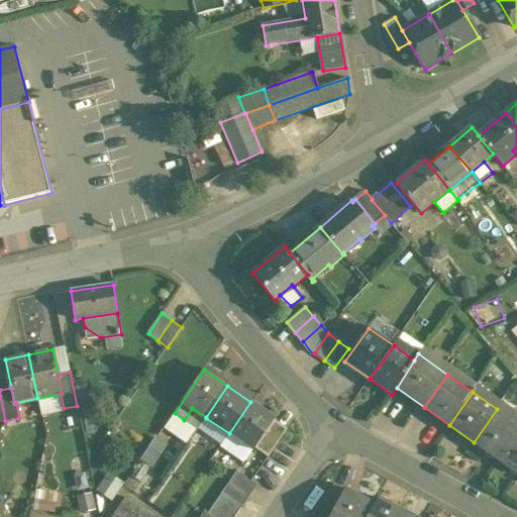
[(61,394),(37,398),(41,416),(64,408),(61,394)]
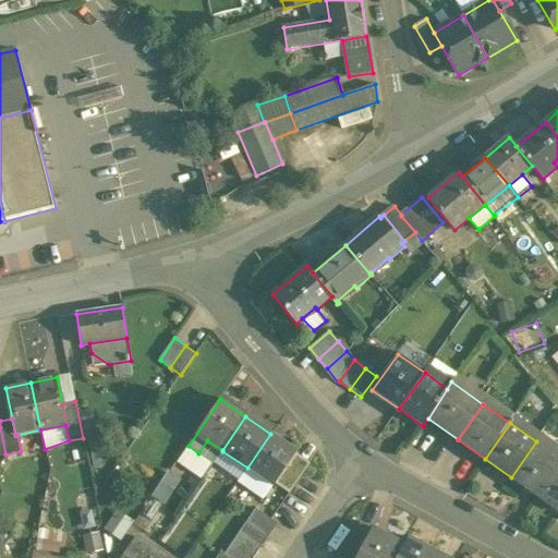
[(296,451),(270,434),(247,468),(273,485),(296,451)]
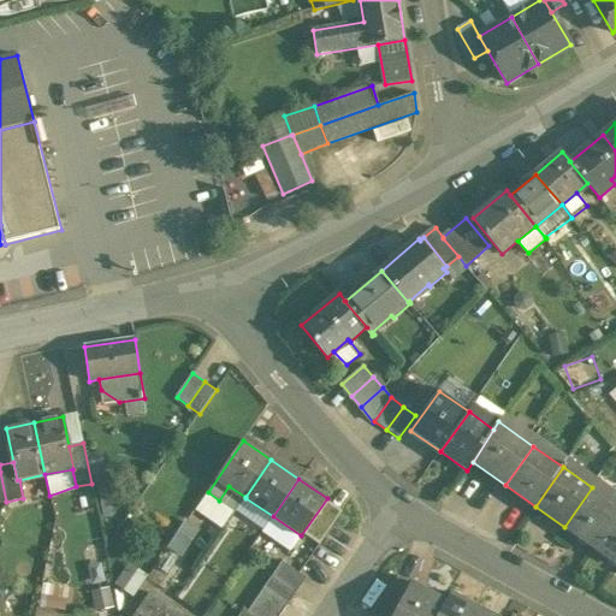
[(246,497),(229,486),(219,501),(236,511),(246,498),(246,497)]
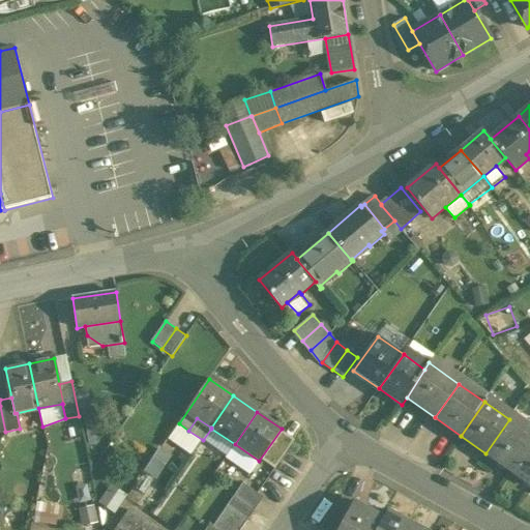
[(529,444),(529,433),(509,419),(486,453),(511,471),(529,444)]
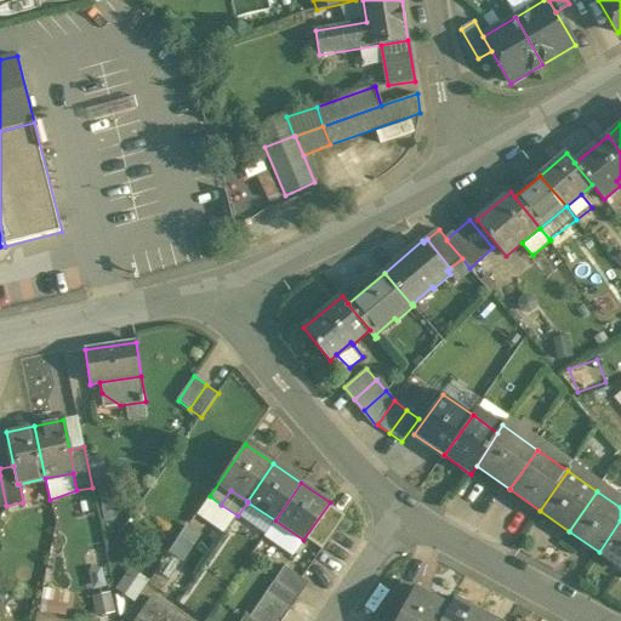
[(346,517),(329,506),(306,539),(323,550),(346,517)]
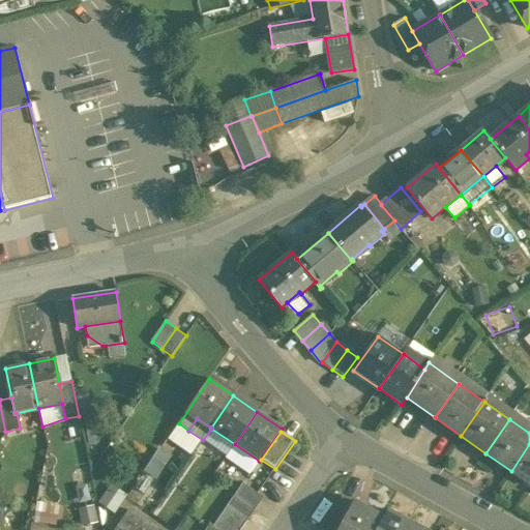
[(529,444),(511,471),(529,483),(529,444)]
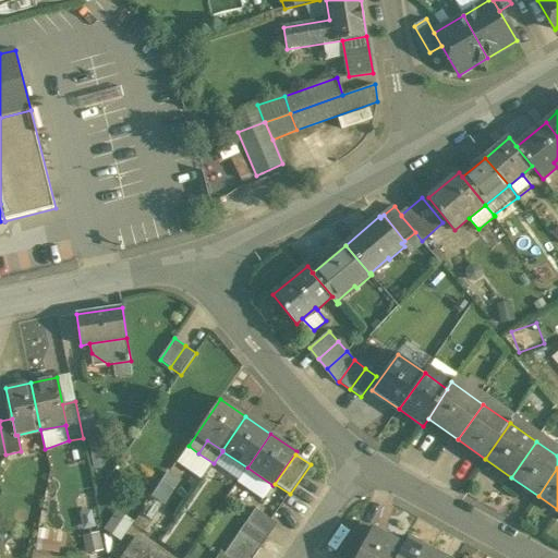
[(168,471),(153,495),(165,502),(180,480),(168,471)]
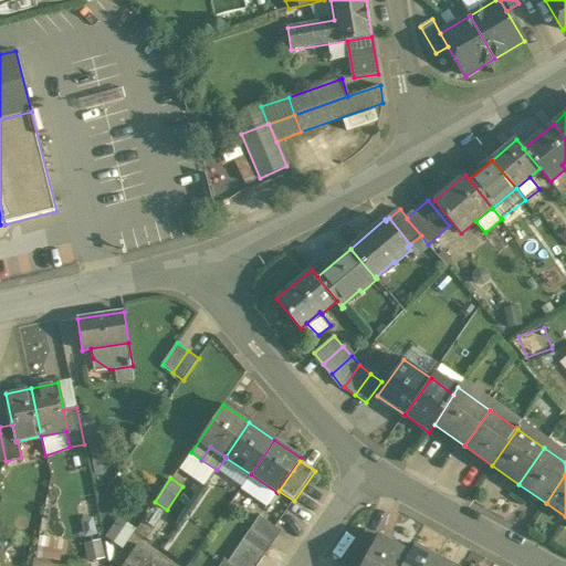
[(106,536),(124,547),(136,526),(117,516),(106,536)]
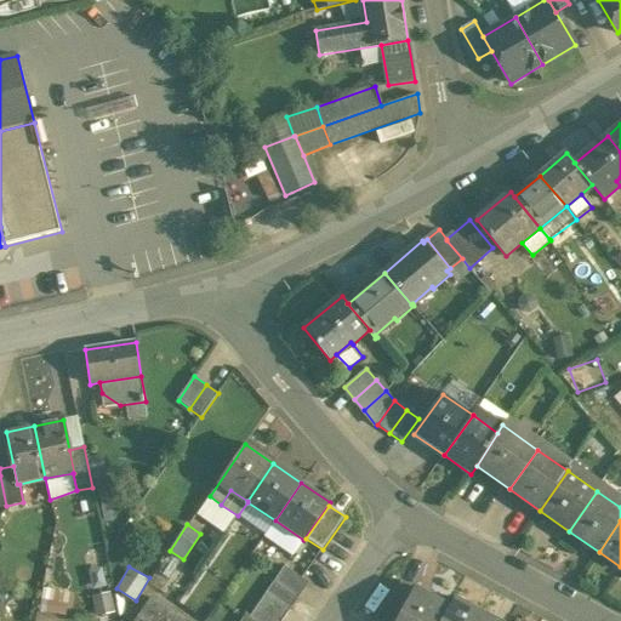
[(308,584),(284,567),(274,581),(298,598),(308,584)]
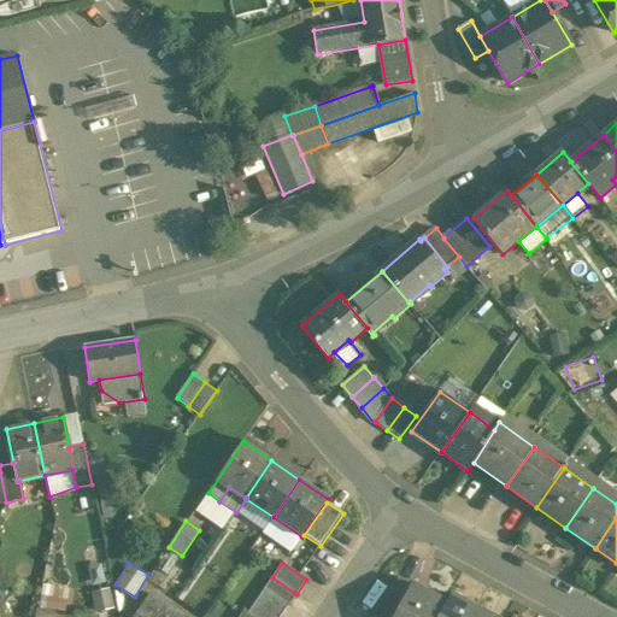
[(297,594),(272,577),(264,589),(288,606),(297,594)]
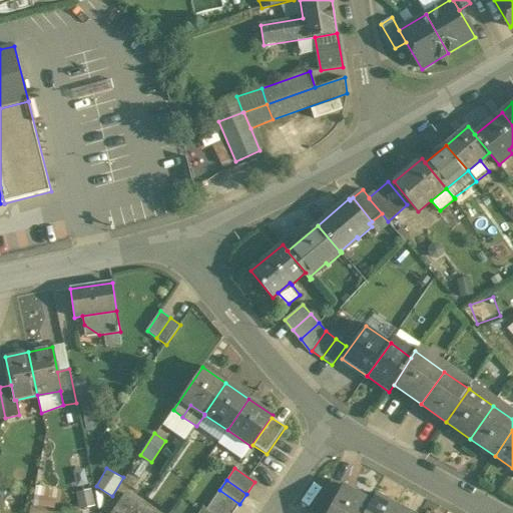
[(332,480),(309,512),(328,512),(343,486),(332,480)]
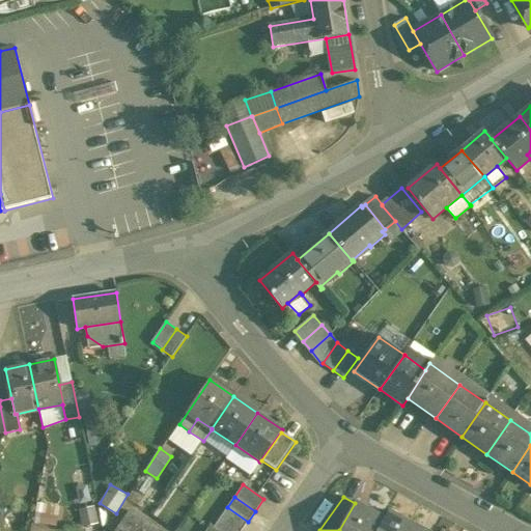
[(33,521),(56,527),(61,507),(38,501),(33,521)]
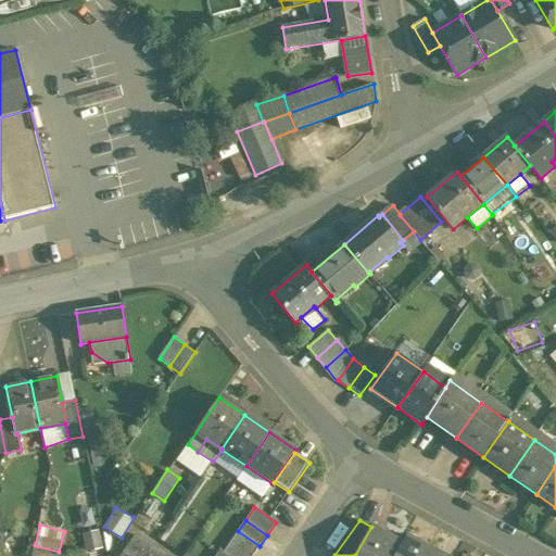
[(394,555),(402,544),(371,528),(373,528),(371,527),(355,555),(394,555)]
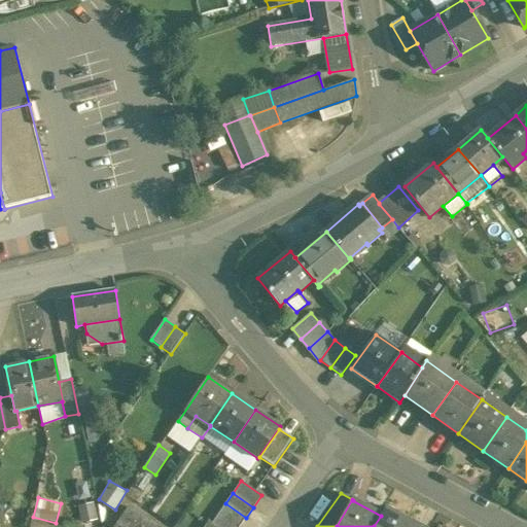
[(239,526),(246,518),(225,503),(218,514),(237,526),(239,526)]
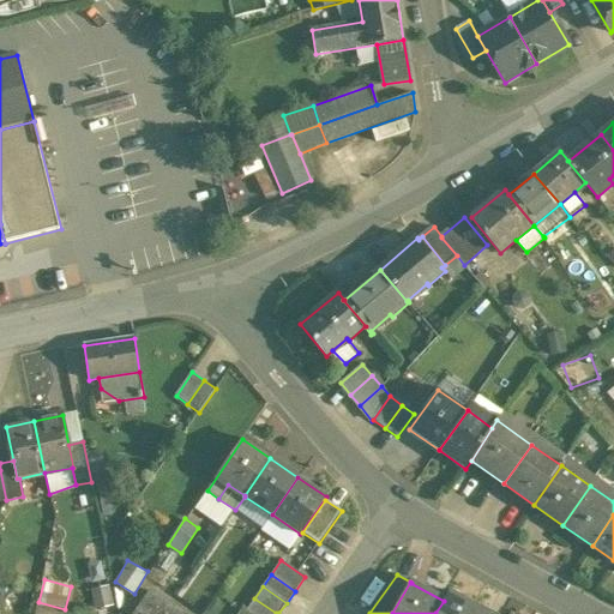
[(182,613),(149,590),(138,606),(149,613),(150,613),(182,613)]
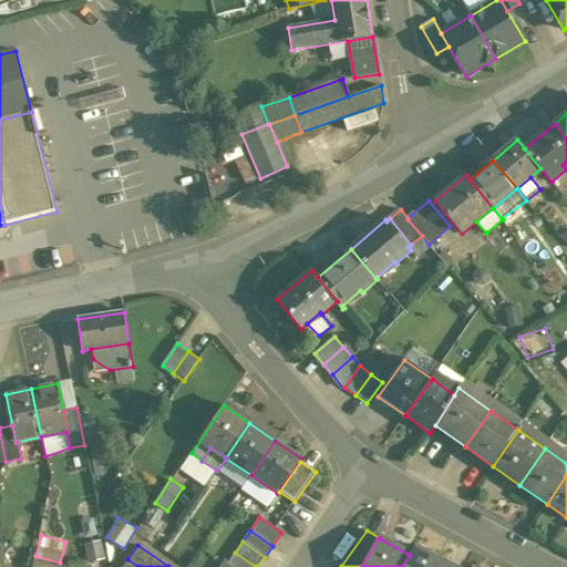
[(433,566),(437,559),(414,546),(410,555),(402,566),(433,566)]
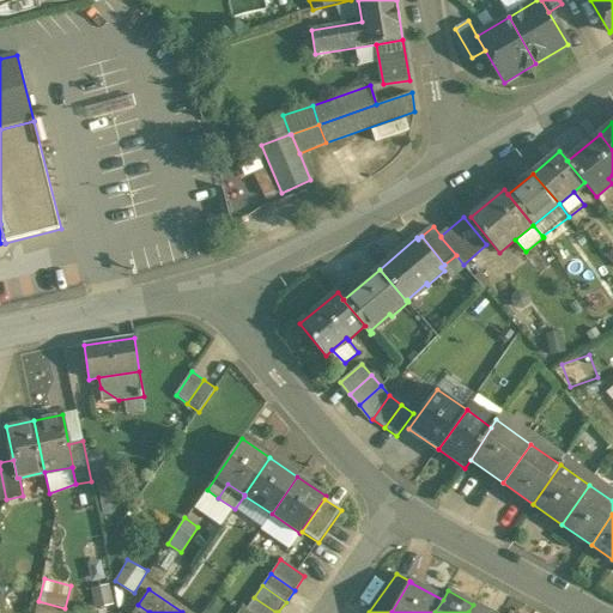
[(275,612),(254,598),(246,610),(247,610),(250,612),(275,612)]
